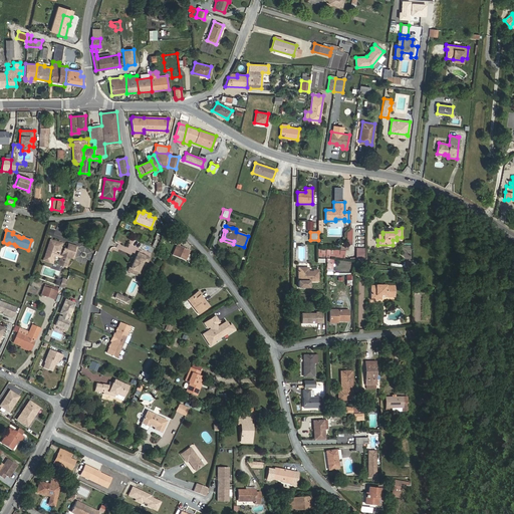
[(185,260),(190,250),(179,246),(181,242),(174,239),(171,238),(169,242),(177,245),(172,255),(185,260)]
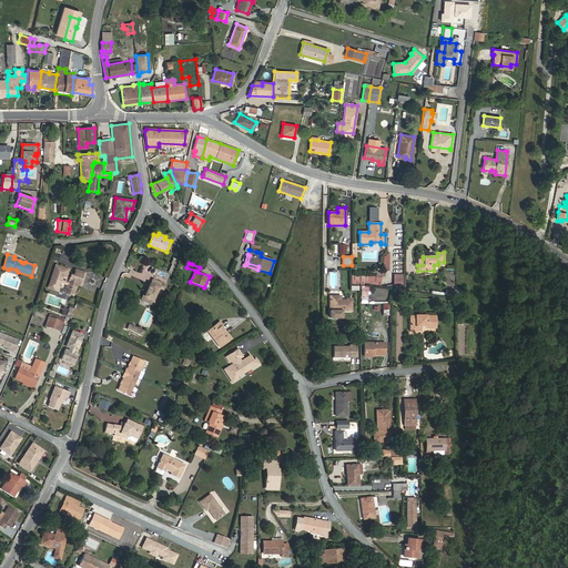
[(82,280),(84,273),(75,270),(73,276),(67,274),(69,270),(56,265),(48,287),(58,291),(60,283),(67,285),(64,293),(73,295),(77,284),(79,285),(81,279),(82,280)]
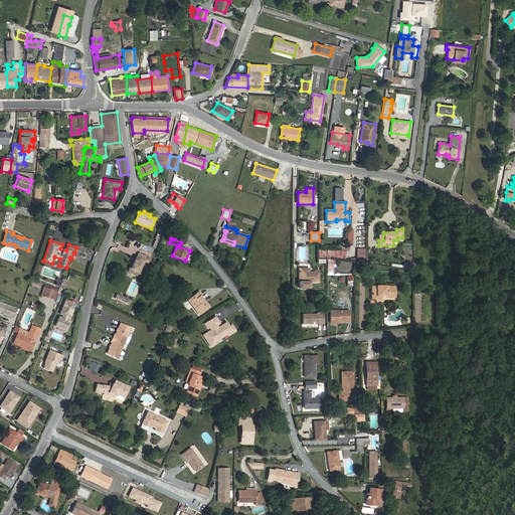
[(345,260),(345,250),(330,249),(330,250),(319,249),(319,256),(345,260)]
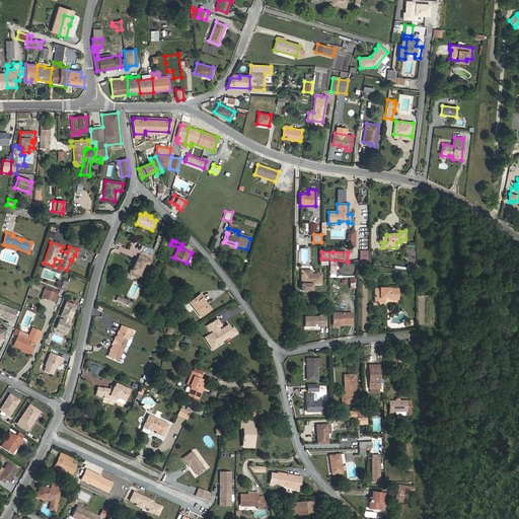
[(138,278),(141,270),(145,263),(148,265),(151,261),(139,255),(137,260),(135,264),(136,264),(135,266),(134,266),(132,271),(131,270),(129,274),(138,278)]
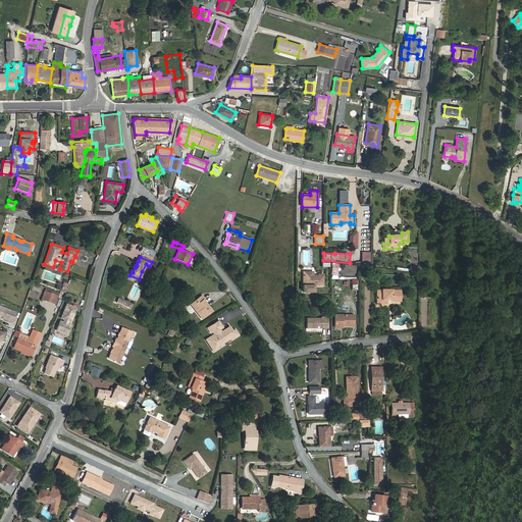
[(351,275),(358,276),(359,266),(350,265),(349,270),(351,270),(351,275)]
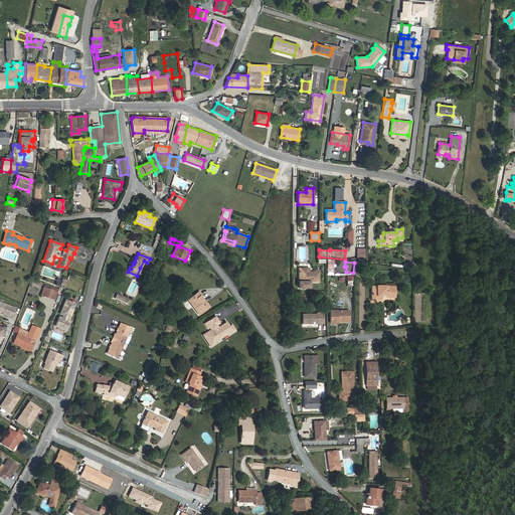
[(319,282),(319,272),(314,272),(309,272),(305,272),(305,269),(299,269),(299,282),(319,282)]
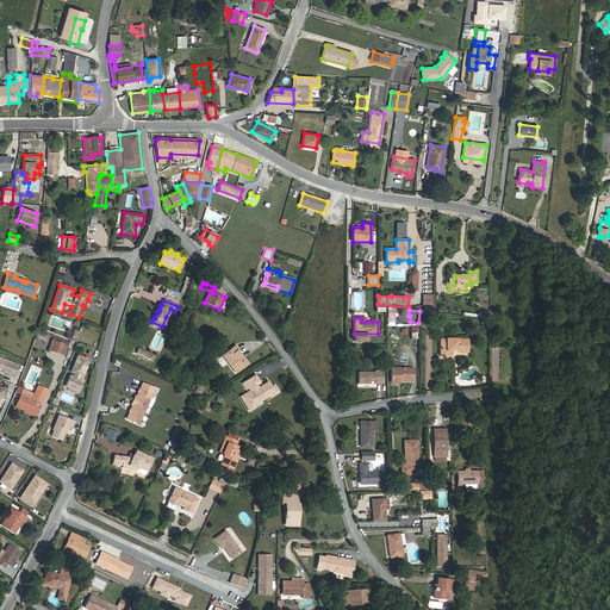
[(76,342),(80,332),(74,330),(70,340),(76,342)]
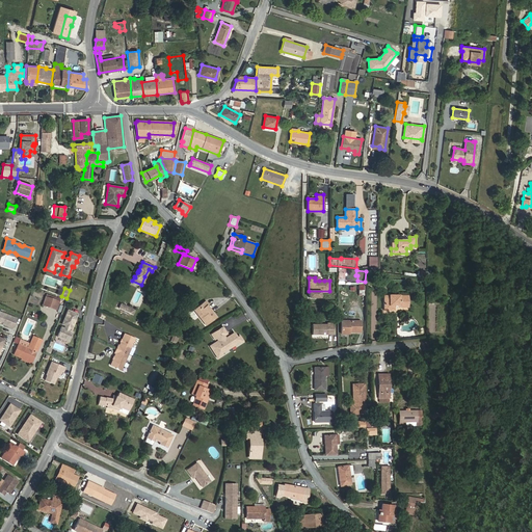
[(407,308),(407,300),(404,300),(404,296),(399,296),(399,295),(389,295),(383,295),(383,310),(394,310),(394,306),(399,306),(399,308),(407,308)]
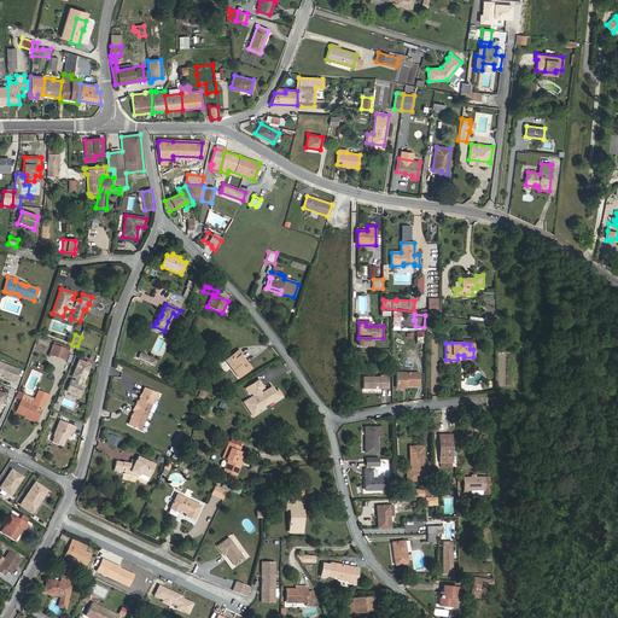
[(57,357),(60,348),(53,345),(50,355),(57,357)]
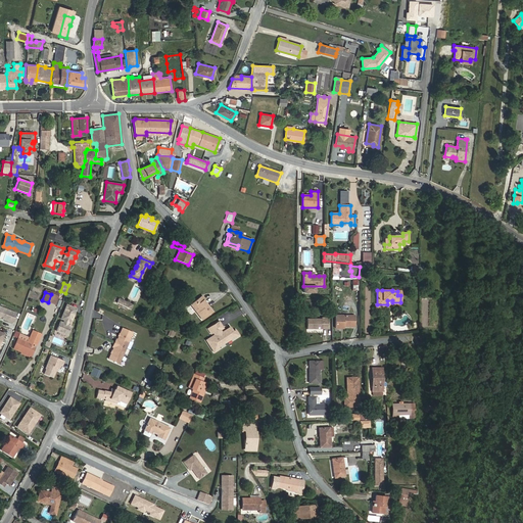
[(55,304),(57,296),(51,294),(48,302),(55,304)]
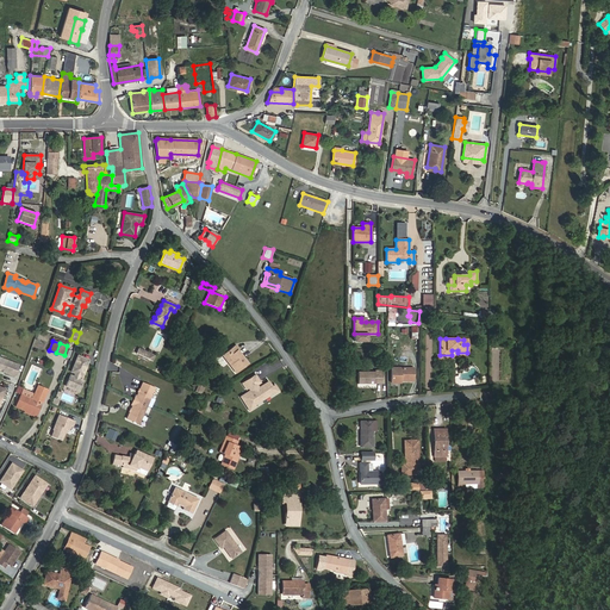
[(248,363),(237,350),(238,349),(236,344),(222,355),(236,373),(248,363)]
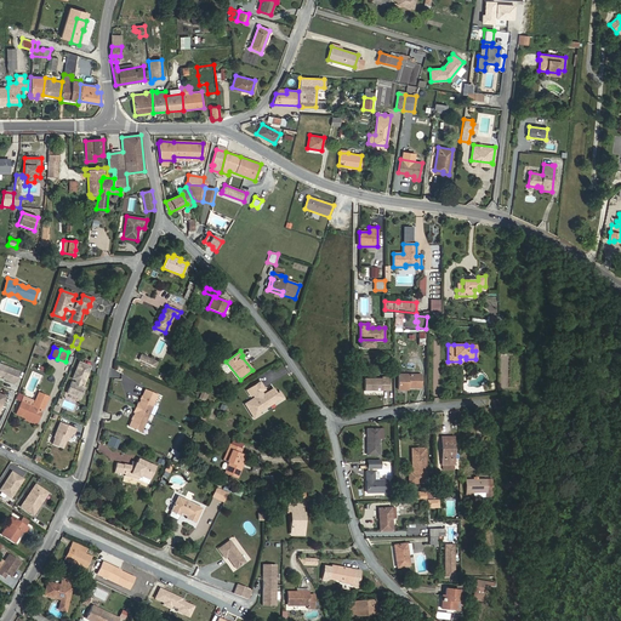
[(154,368),(157,363),(141,355),(138,360),(154,368)]
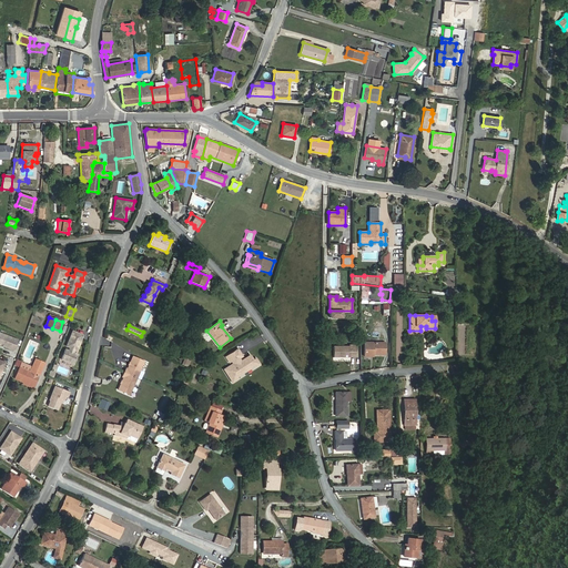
[(64,350),(60,359),(72,364),(77,355),(72,353),(73,350),(75,351),(82,335),(72,332),(66,346),(69,347),(68,351),(64,350)]
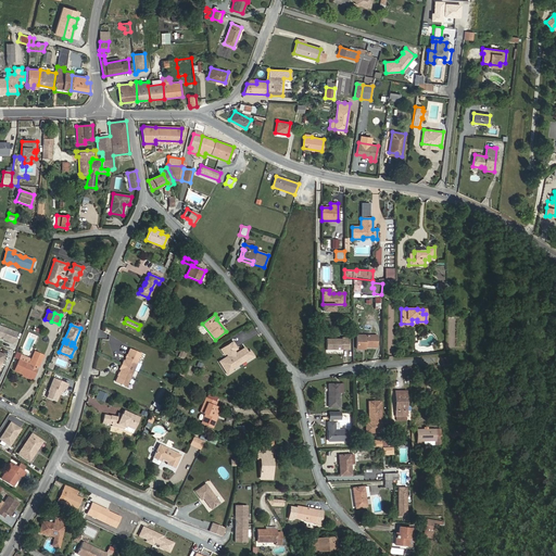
[(2,339),(13,343),(16,332),(0,326),(0,338),(1,338),(2,339)]
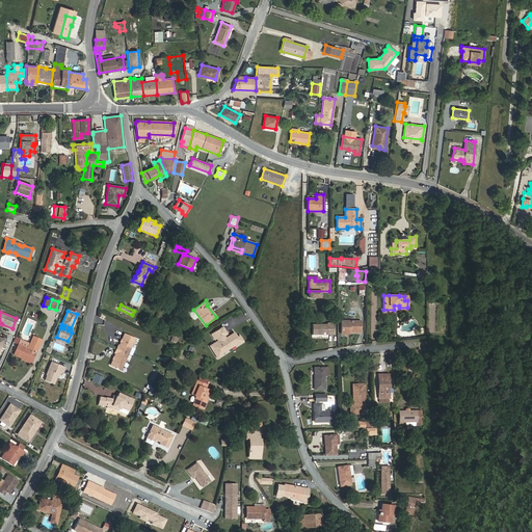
[(358,333),(358,321),(341,321),(341,334),(347,334),(347,331),(349,331),(358,333)]
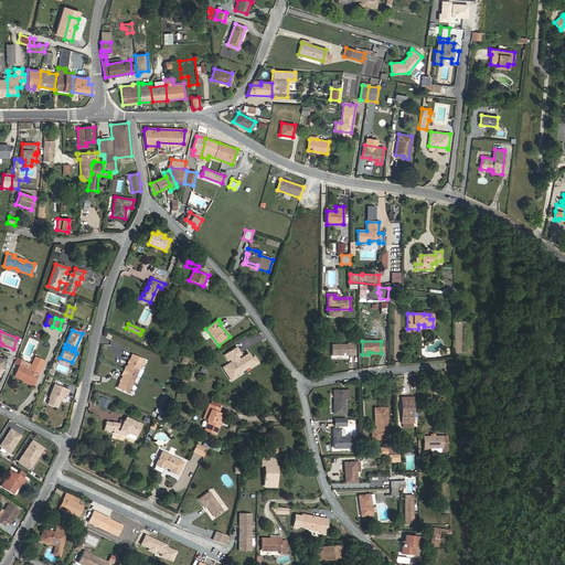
[(353,355),(353,343),(348,343),(348,344),(331,344),(331,355),(353,355)]
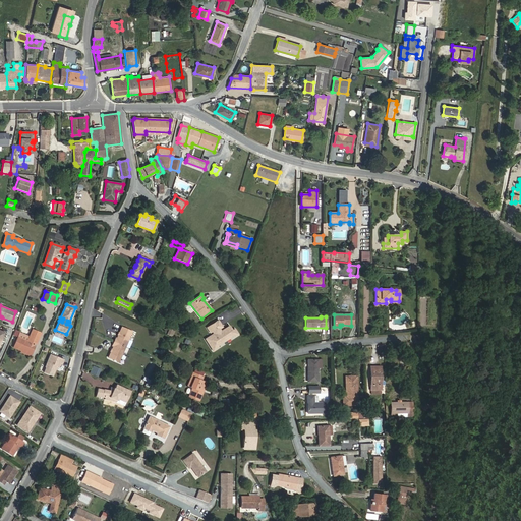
[(222,327),(218,321),(207,328),(210,333),(212,331),(213,331),(215,333),(214,334),(206,339),(213,350),(218,347),(217,346),(223,342),(224,339),(226,337),(229,338),(232,336),(234,336),(237,334),(234,329),(232,331),(229,326),(221,332),(218,331),(219,329),(222,327)]
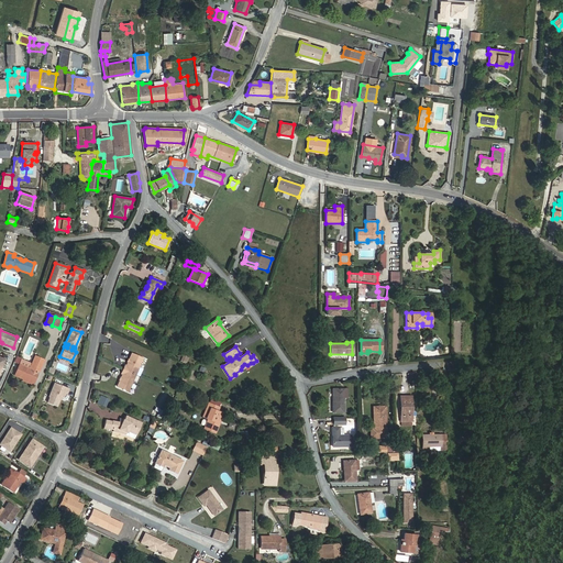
[(135,375),(143,359),(131,353),(125,365),(124,365),(122,370),(135,375)]
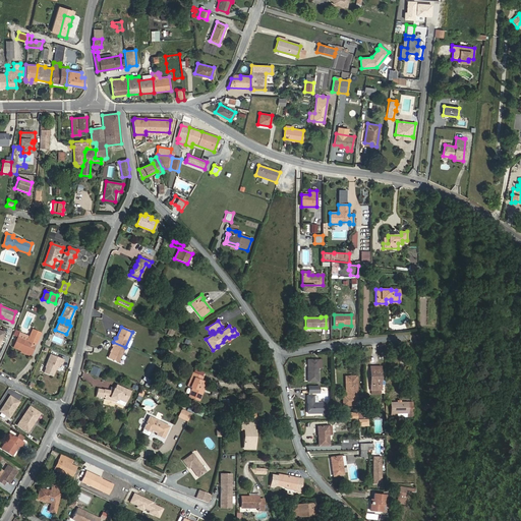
[(30,353),(34,344),(36,345),(41,333),(33,330),(30,337),(27,341),(21,339),(18,337),(13,347),(17,349),(20,350),(21,349),(25,351),(30,353)]
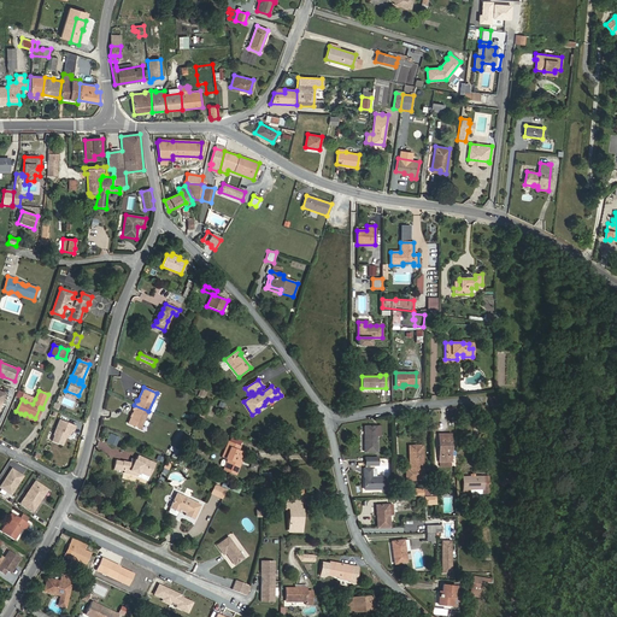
[(35,399),(23,394),(22,399),(25,401),(33,404),(35,399)]
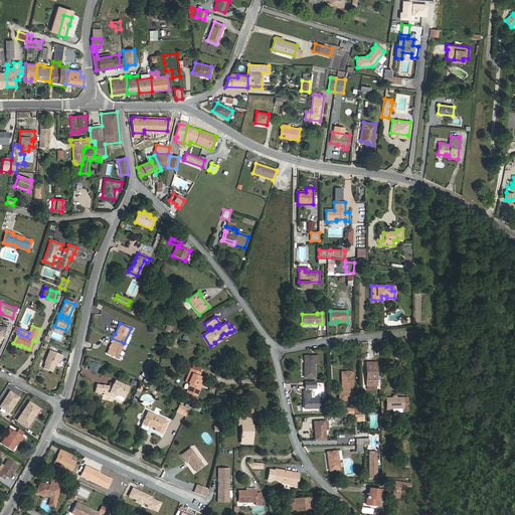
[(117,358),(124,343),(112,338),(111,342),(112,342),(107,353),(117,358)]
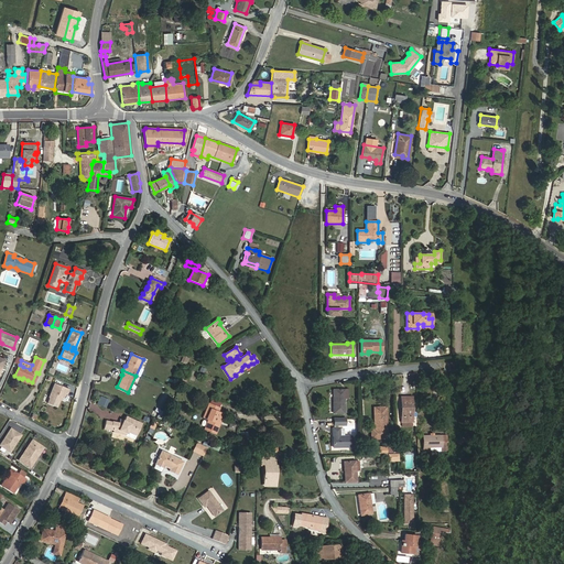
[(66,393),(67,389),(53,383),(47,397),(49,398),(46,402),(55,407),(58,400),(57,399),(60,396),(61,397),(63,397),(64,393),(66,393)]
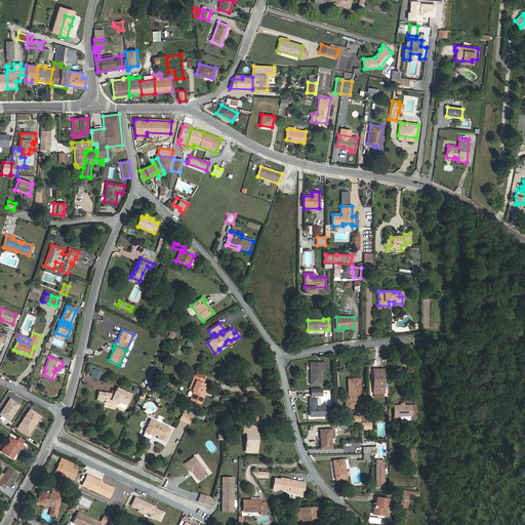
[(320,370),(320,363),(310,363),(310,385),(320,385),(320,370)]
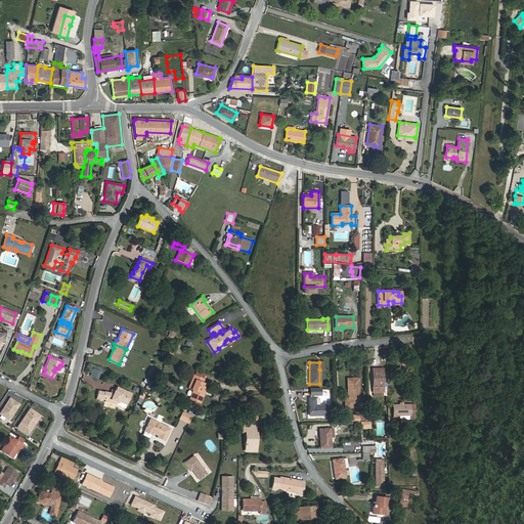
[(383,392),(383,368),(373,369),(373,392),(374,392),(383,392)]
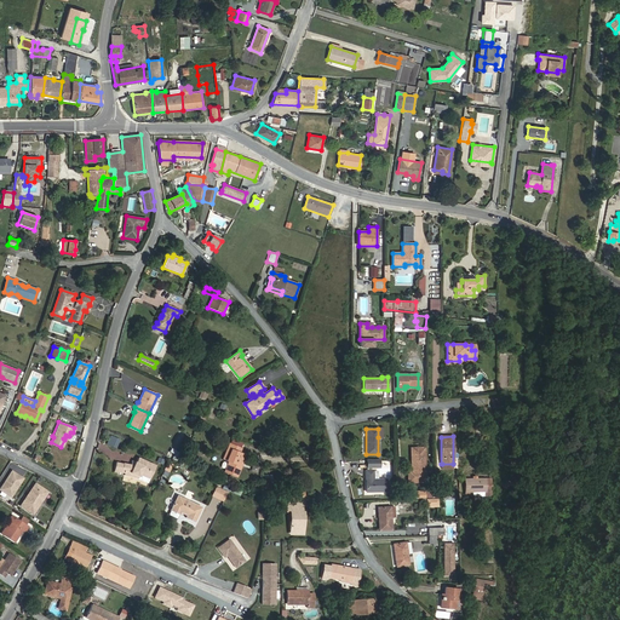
[(236,477),(241,466),(239,466),(241,459),(244,455),(239,453),(241,448),(229,443),(228,448),(231,449),(227,460),(229,461),(224,472),(236,477)]
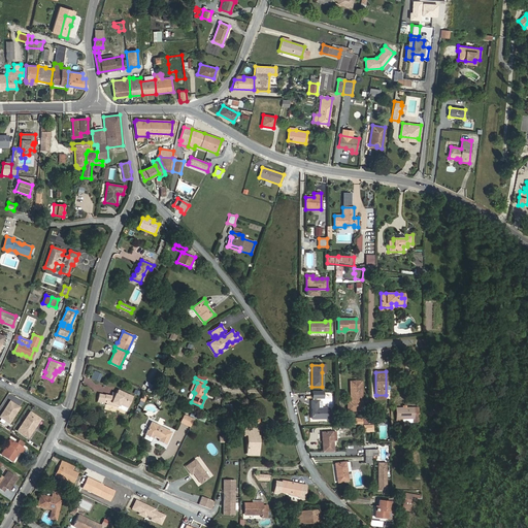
[(362,402),(361,382),(355,382),(355,384),(350,384),(350,388),(351,388),(351,392),(351,401),(348,401),(348,410),(361,410),(361,402),(362,402)]
